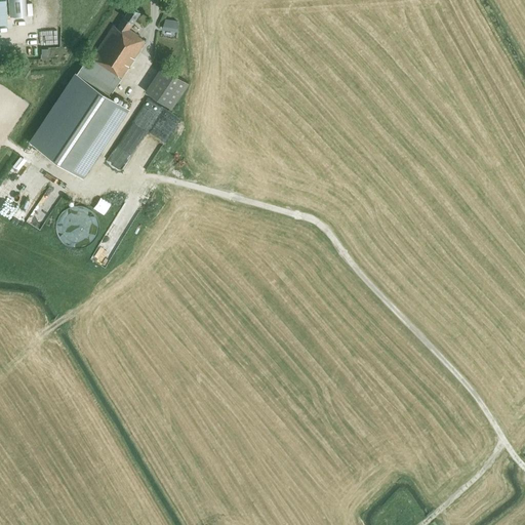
[(128,29),(139,12),(131,6),(116,27),(113,25),(90,59),(86,57),(30,142),(82,177),(98,154),(128,109),(109,95),(146,41),(137,36),(138,35),(128,29)]
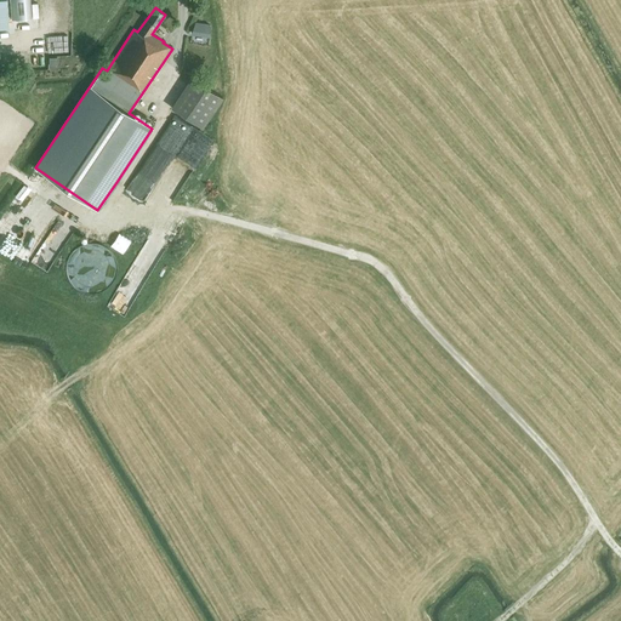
[(194,20),(194,35),(212,36),(212,21),(194,20)]
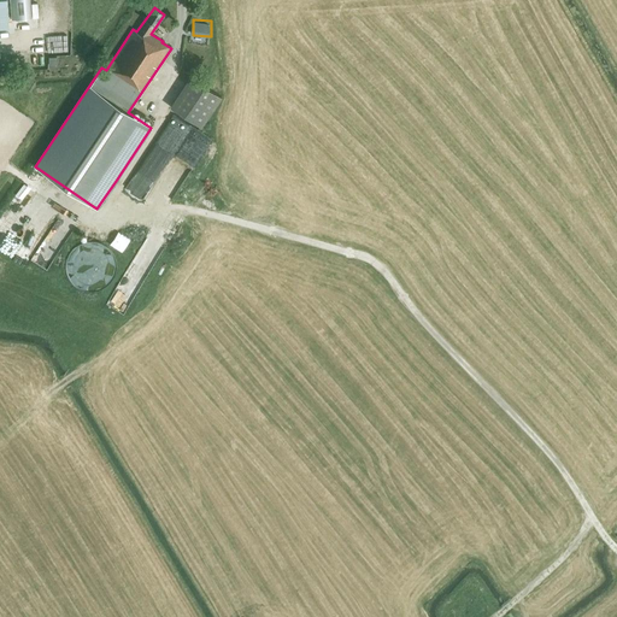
[(201,128),(215,106),(222,97),(191,76),(170,107),(201,128)]
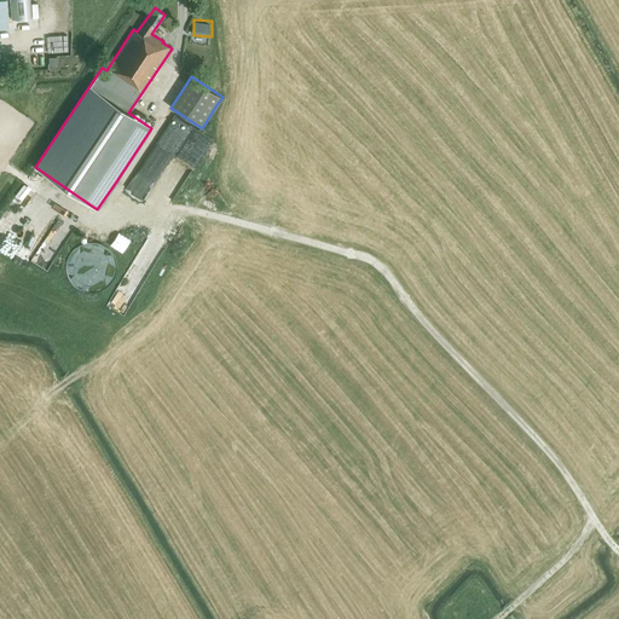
[(201,152),(201,148),(198,148),(198,138),(185,139),(185,154),(201,152)]
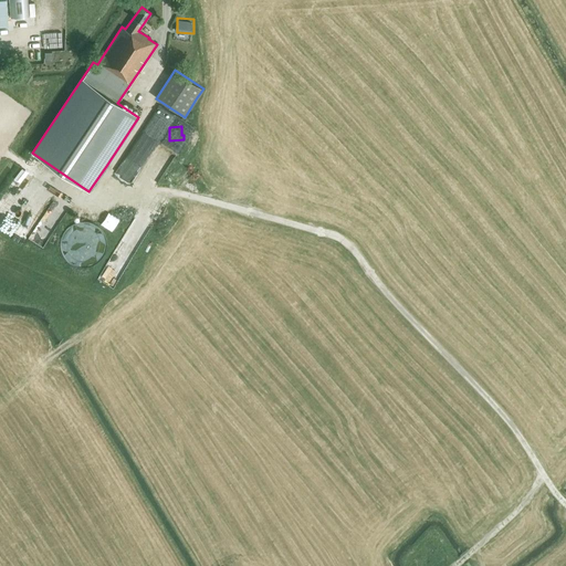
[(27,185),(4,221),(13,228),(30,201),(33,203),(40,195),(35,191),(37,190),(27,185)]
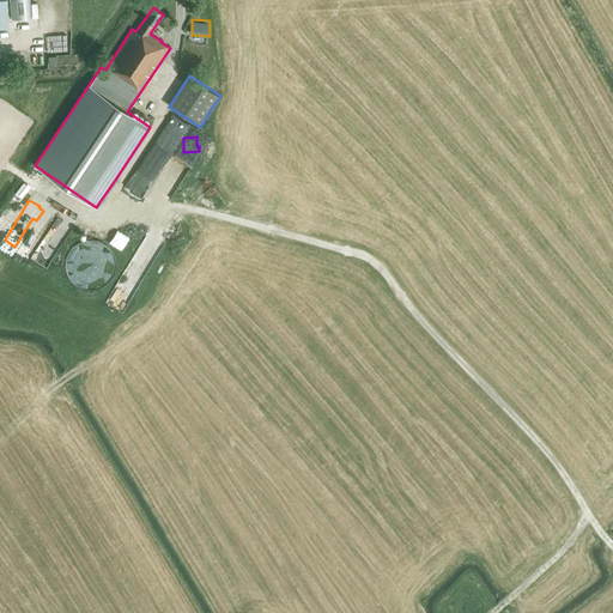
[(62,211),(31,254),(46,265),(77,222),(62,211)]
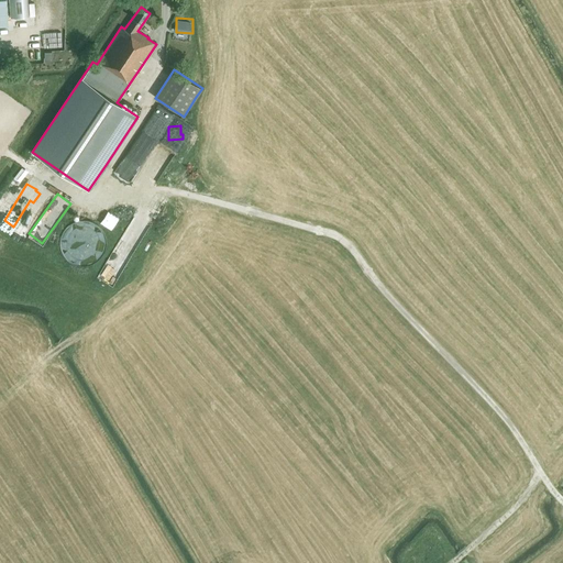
[(111,230),(120,217),(108,209),(99,222),(111,230)]
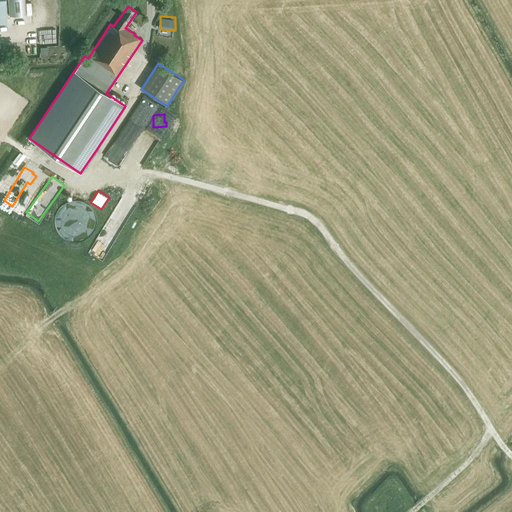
[(92,208),(90,206),(88,204),(85,203),(83,201),(80,201),(78,200),(75,200),(72,200),(69,201),(67,202),(64,203),(62,205),(60,207),(58,209),(57,211),(56,214),(55,216),(54,219),(54,222),(55,224),(55,227),(56,230),(57,232),(59,234),(61,236),(63,238),(65,240),(68,241),(71,242),(73,242),(76,242),(79,242),(81,241),(84,240),(86,239),(89,237),(91,236),(93,233),(94,231),(95,229),(96,226),(96,223),(97,220),(96,218),(96,215),(95,212),(93,210),(92,208)]
